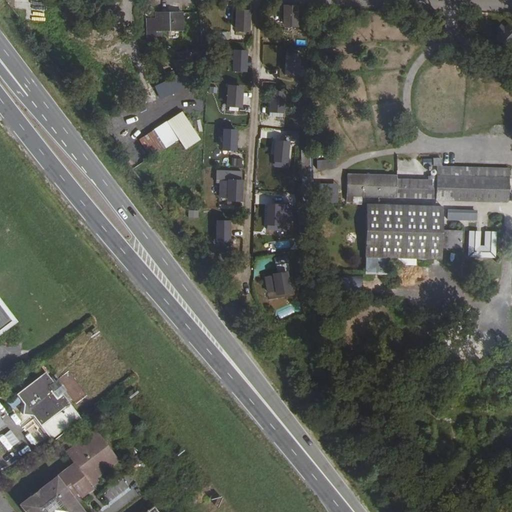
[(283,27),(301,27),(300,4),(282,4),(283,27)]
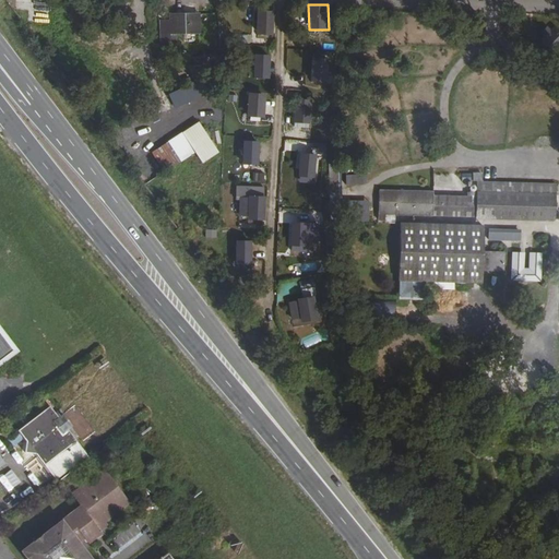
[(257,10),(256,33),(274,33),(274,10),(257,10)]
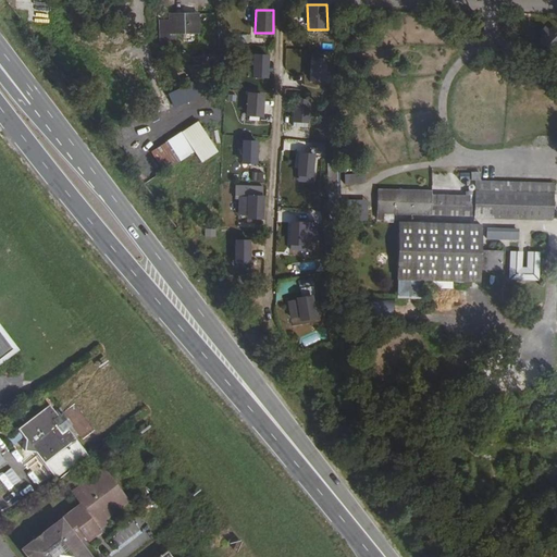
[(175,44),(175,35),(183,35),(183,41),(196,41),(196,35),(198,34),(198,13),(170,14),(170,21),(160,21),(160,44),(175,44)]
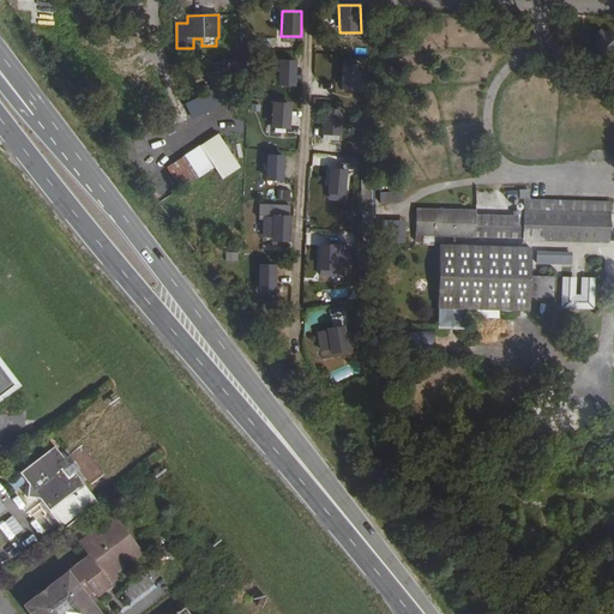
[(595,36),(599,41),(606,35),(601,30),(595,36)]
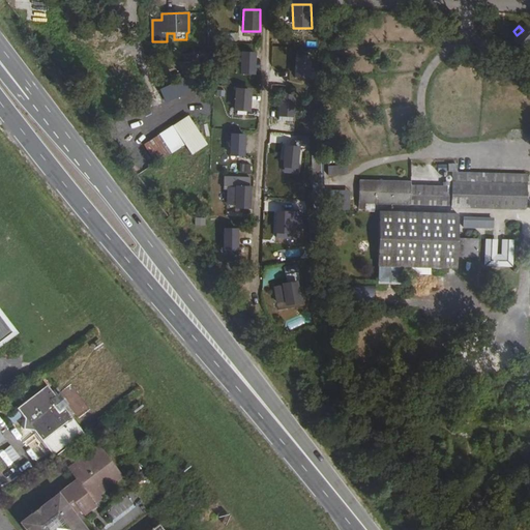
[(517,35),(513,38),(524,49),(529,42),(529,31),(526,27),(523,30),(517,35)]
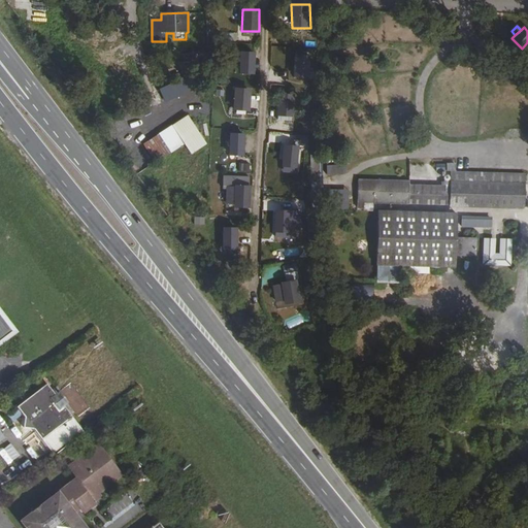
[(293,77),(309,77),(309,41),(294,41),(293,77)]
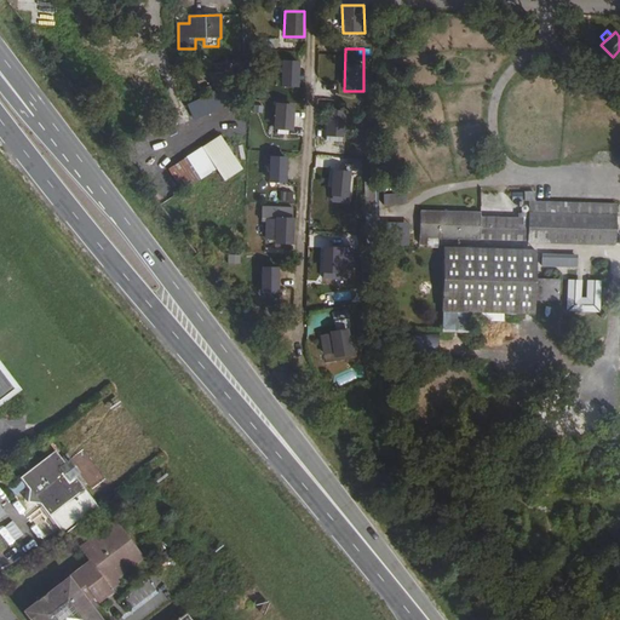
[(299,87),(300,59),(281,59),(280,86),(299,87)]
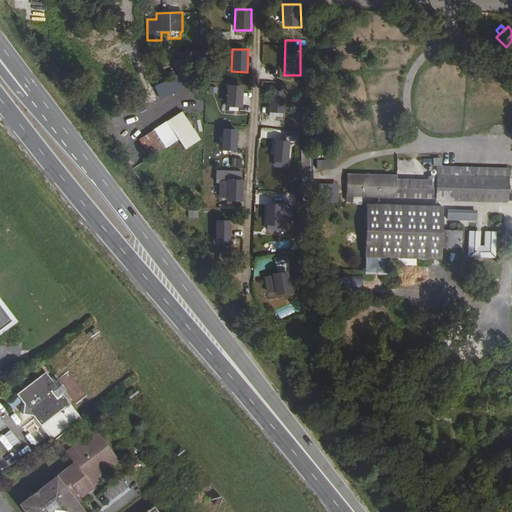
[(187,71),(155,87),(161,99),(192,84),(187,71)]
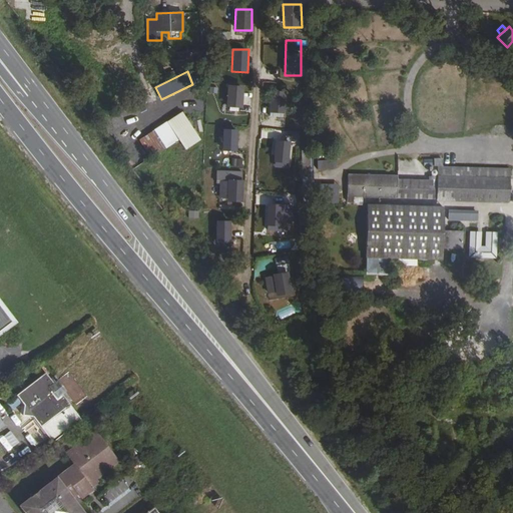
[(227,84),(226,106),(242,107),(243,85),(227,84)]
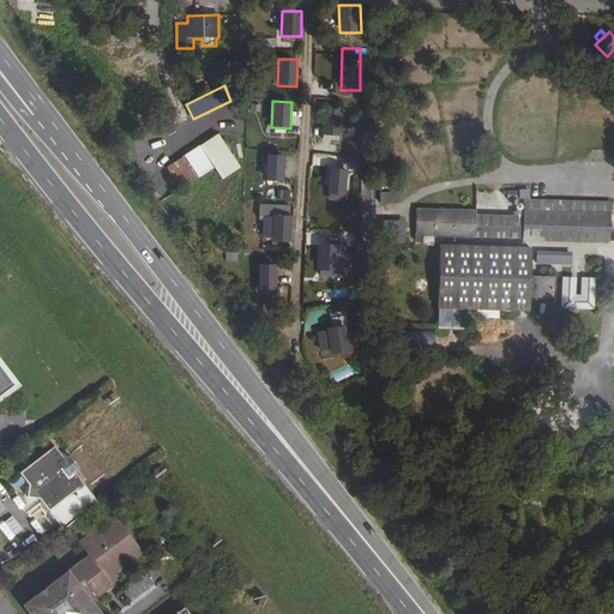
[(323,112),(321,137),(342,137),(343,112),(323,112)]
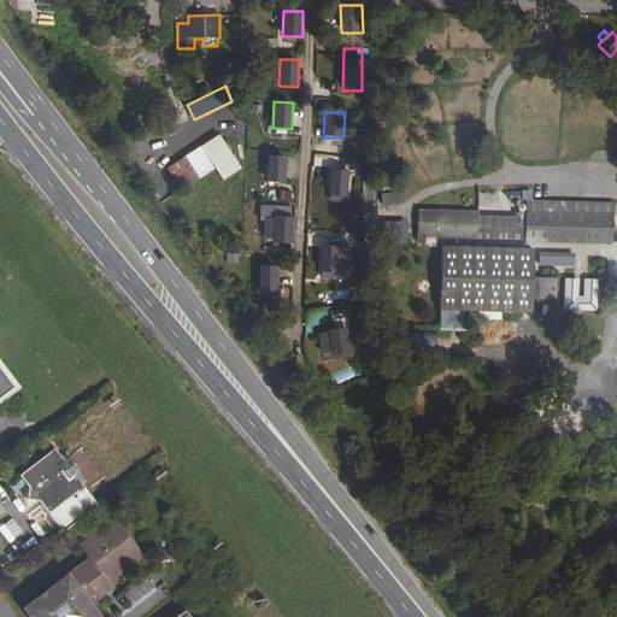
[(219,135),(186,157),(199,177),(216,168),(223,180),(241,169),(219,135)]
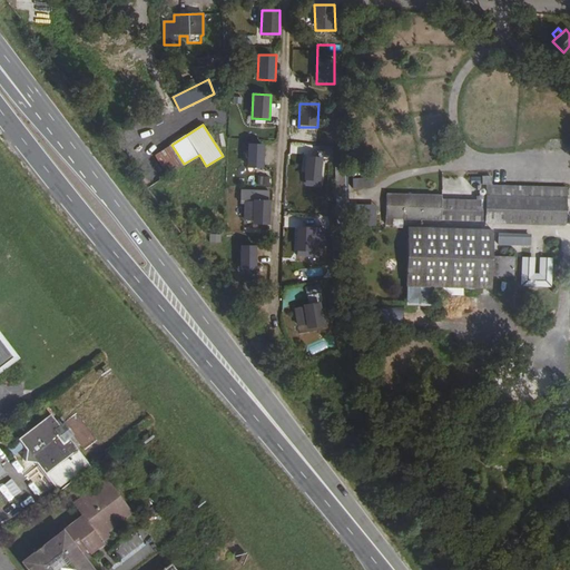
[(247,141),(247,167),(264,167),(264,143),(247,141)]
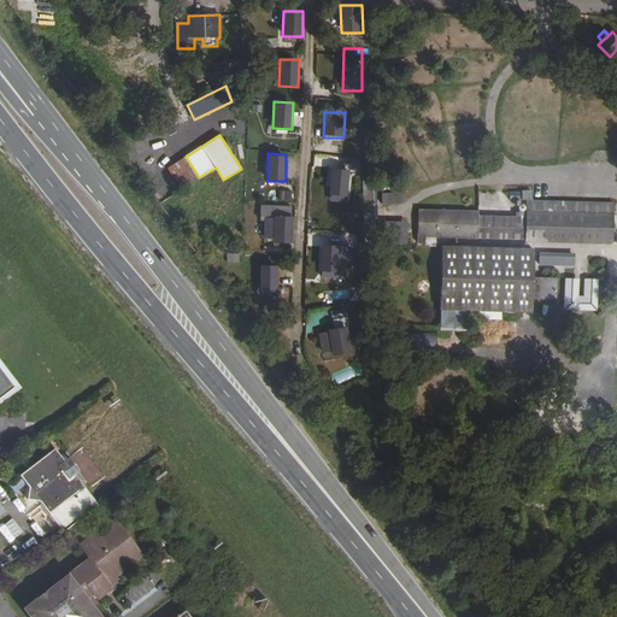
[(328,194),(348,194),(350,170),(359,170),(359,158),(313,157),(313,166),(328,166),(328,194)]
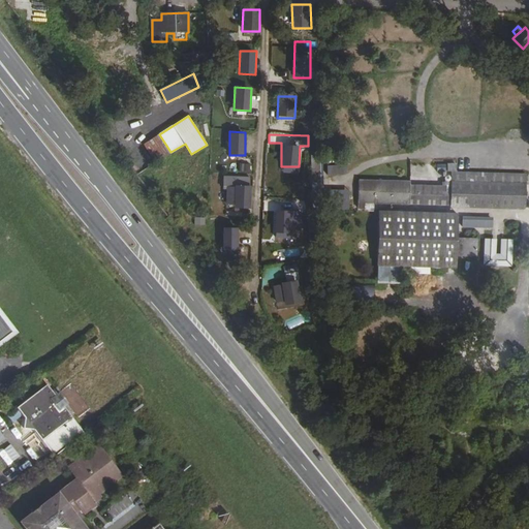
[(327,165),(318,166),(313,178),(313,207),(327,207),(328,153),(327,165)]
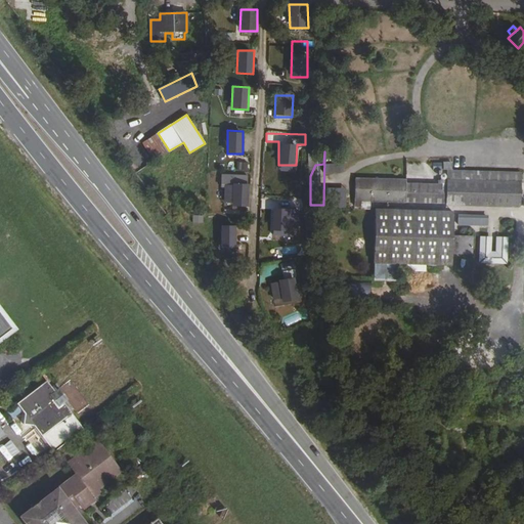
[(236,161),(236,170),(248,170),(249,162),(236,161)]
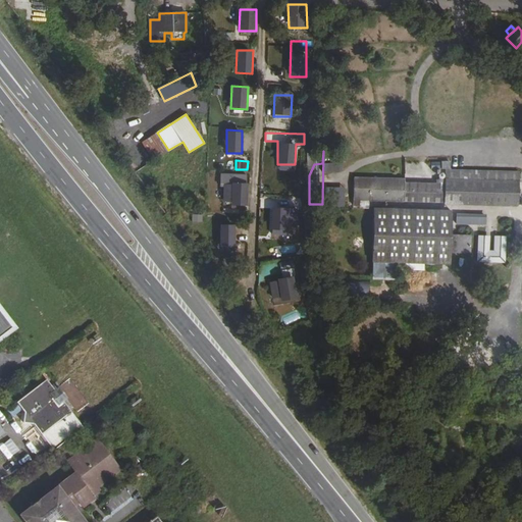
[(359,200),(518,205),(518,172),(446,170),(445,179),(438,179),(438,180),(435,180),(435,185),(405,184),(405,179),(354,178),(353,205),(359,206),(359,200)]
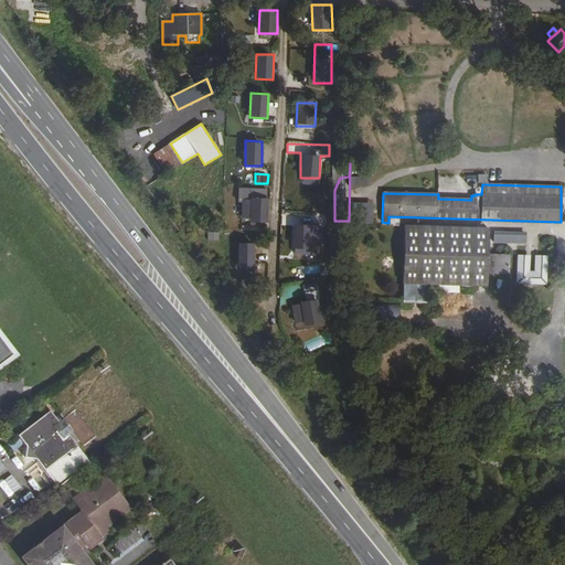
[(241,223),(268,223),(268,187),(240,187),(241,223)]
